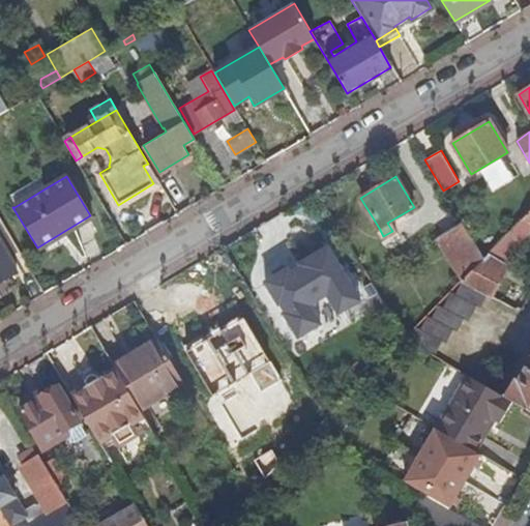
[(15,207),(43,190),(37,178),(7,195),(15,207)]
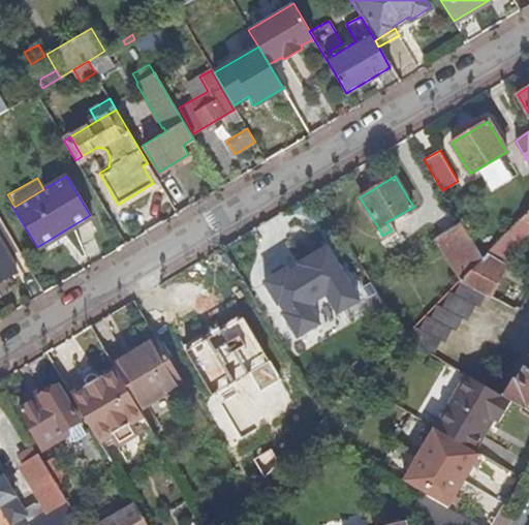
[(528,209),(519,219),(528,224),(528,209)]
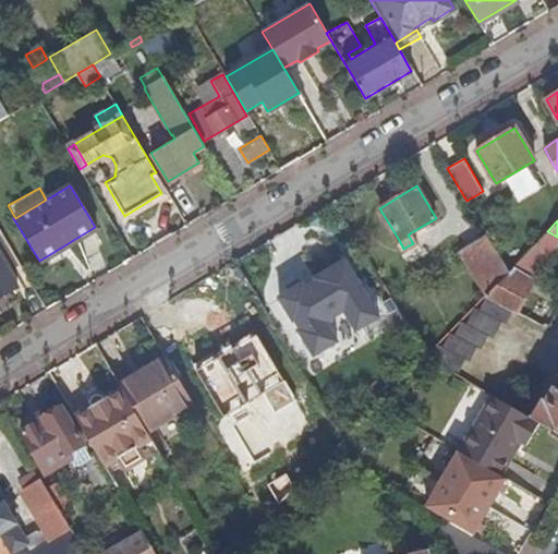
[(509,271),(485,231),(458,250),(484,294),(509,271)]
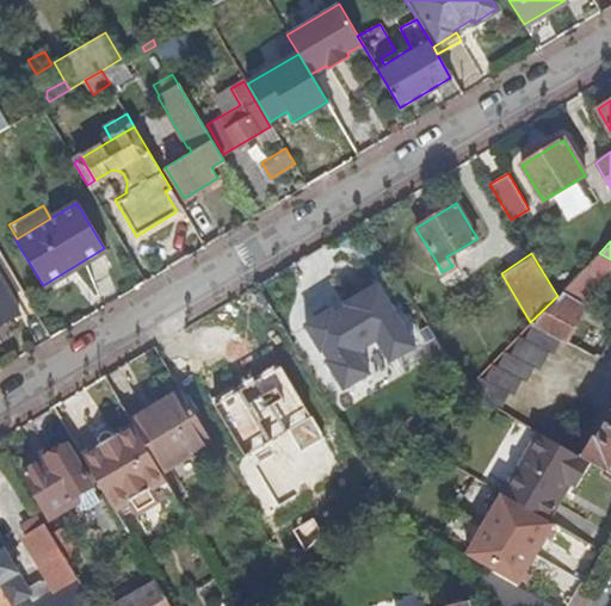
[(0,323),(18,314),(0,283),(0,323)]
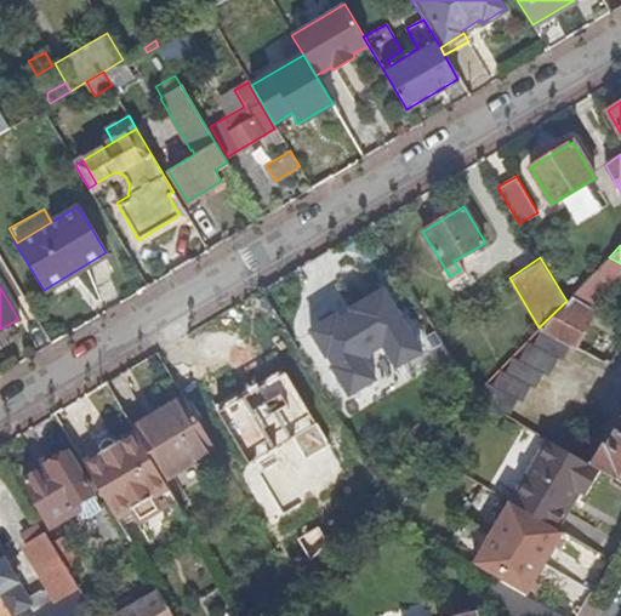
[(587,314),(592,307),(571,295),(567,301),(539,328),(541,329),(571,343),(575,346),(591,317),(587,314)]
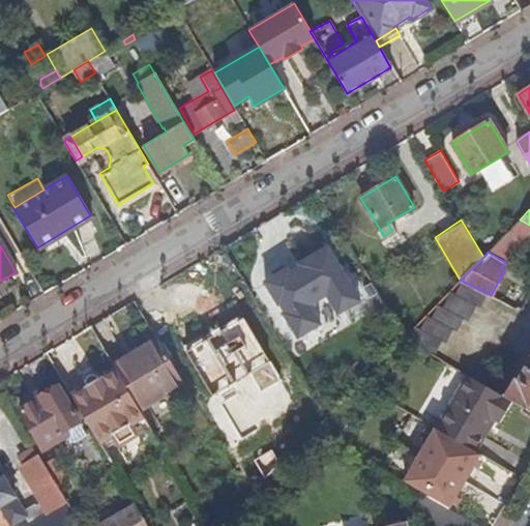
[(294,269),(289,261),(257,280),(281,319),(297,310),(302,320),(326,307),(321,295),(336,286),(318,255),(294,269)]
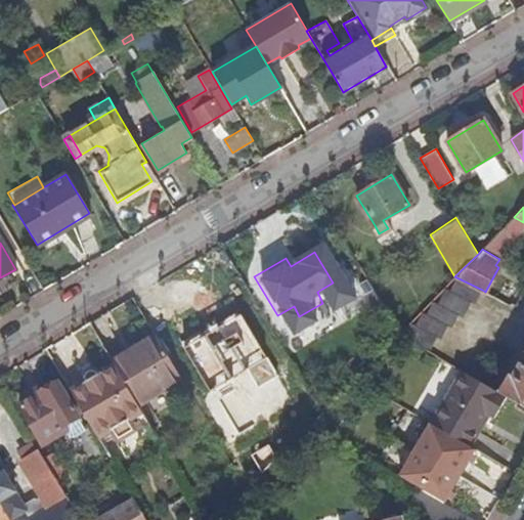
[(474,303),(482,290),(456,277),(450,291),(446,290),(439,304),(434,302),(428,314),(424,312),(418,325),(413,322),(406,336),(430,347),(437,336),(441,337),(447,325),(451,326),(457,314),(463,316),(470,302),(474,303)]
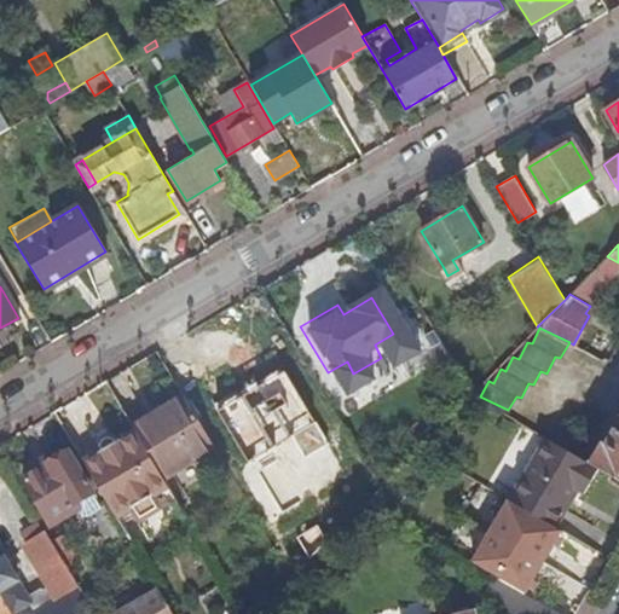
[(473,382),(468,386),(472,393),(478,387),(473,382)]
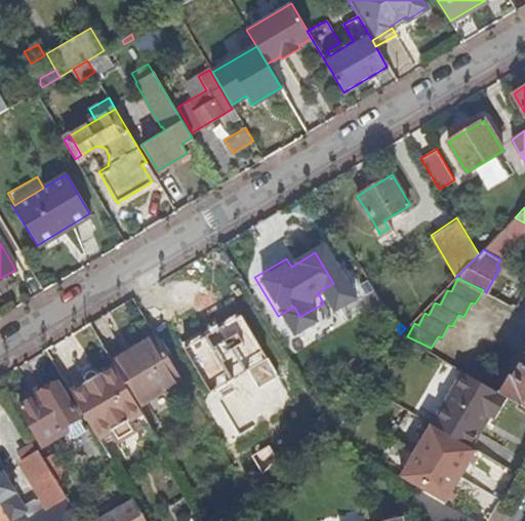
[(251,402),(290,378),(261,330),(221,353),(251,402)]
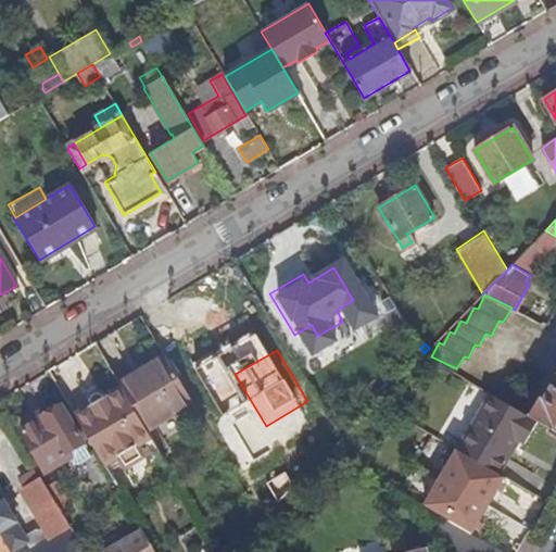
[(162,352),(115,379),(119,387),(142,424),(189,397),(162,352)]
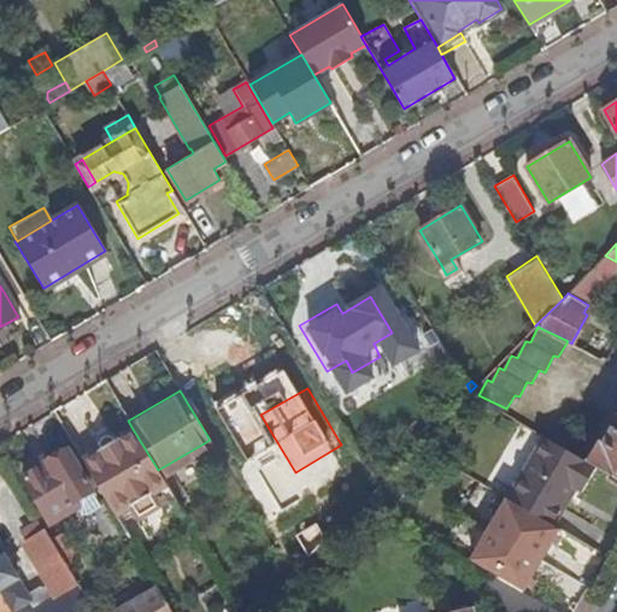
[(616,428),(611,425),(601,441),(599,440),(587,460),(597,466),(616,477),(616,428)]
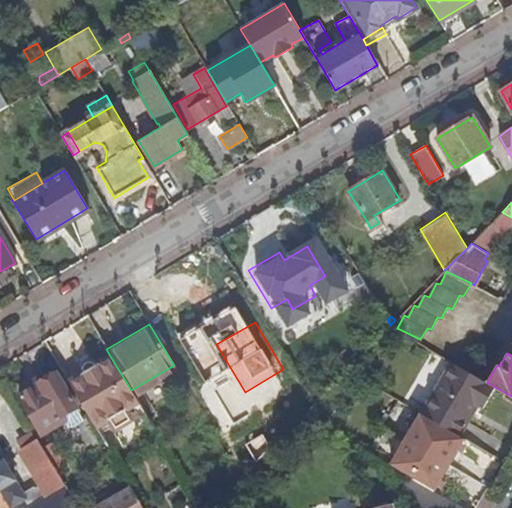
[(81,373),(68,381),(96,429),(108,422),(113,423),(117,423),(121,421),(124,419),(126,415),(126,411),(139,404),(131,390),(110,356),(96,365),(81,373)]
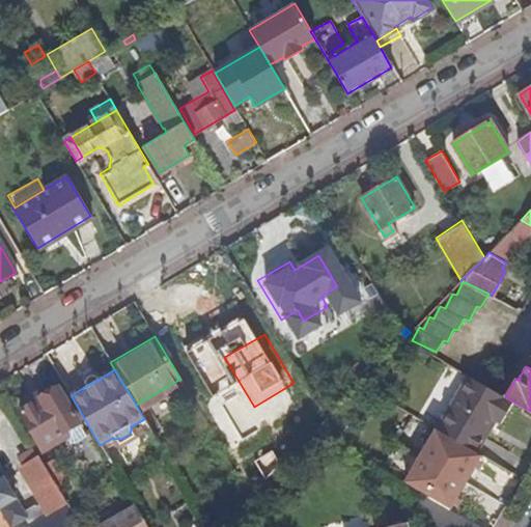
[(470,376),(436,428),(475,452),(491,427),(488,426),(494,419),(500,422),(513,401),(505,396),(470,376)]
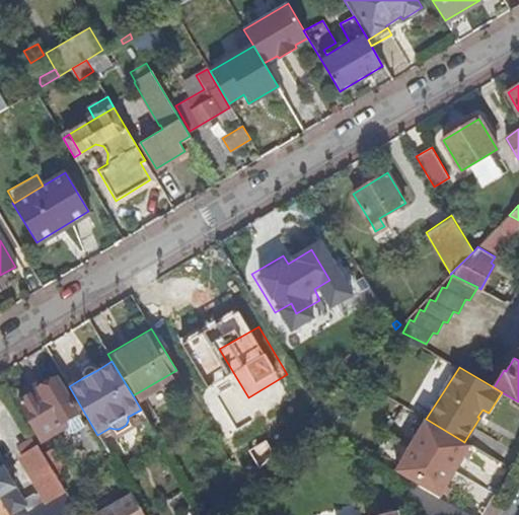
[(83,373),(82,378),(97,370),(93,368),(88,368),(85,370),(83,373)]
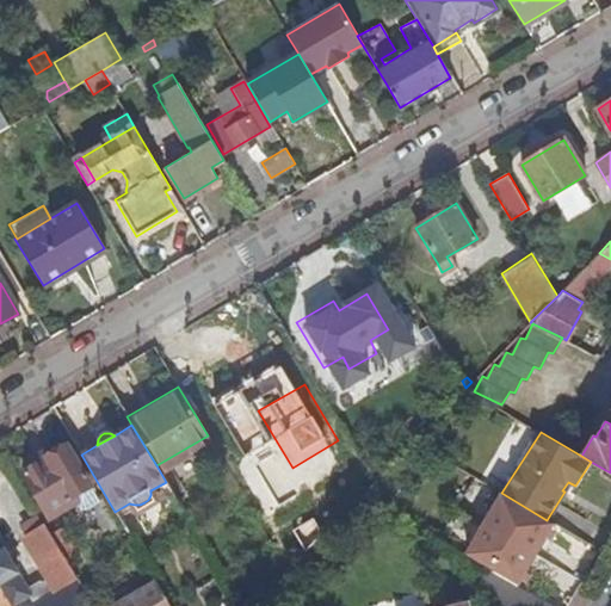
[(91,486),(67,446),(22,472),(49,517),(85,495),(82,490),(91,486)]
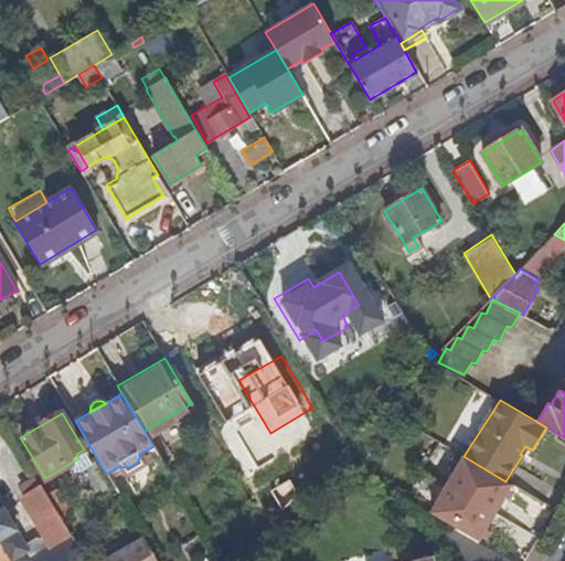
[(341,448),(345,444),(341,435),(334,441),(341,448)]
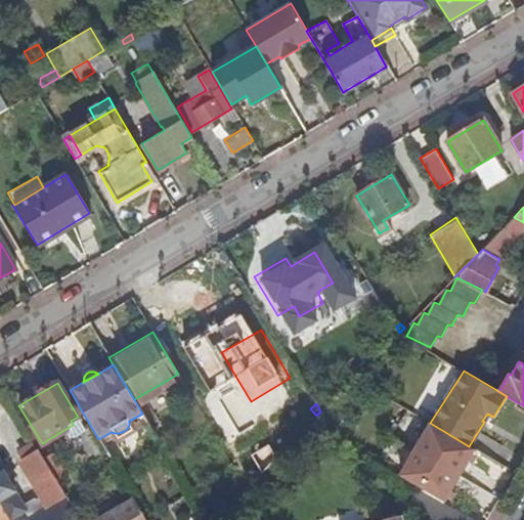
[(135,431),(129,421),(129,425),(127,429),(124,431),(120,433),(116,433),(111,432),(117,442),(135,431)]
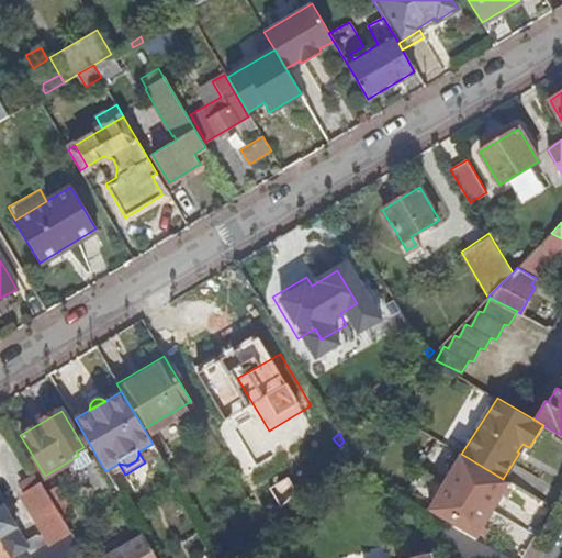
[(446,521),(474,538),(507,481),(503,479),(461,454),(428,511),(446,521)]
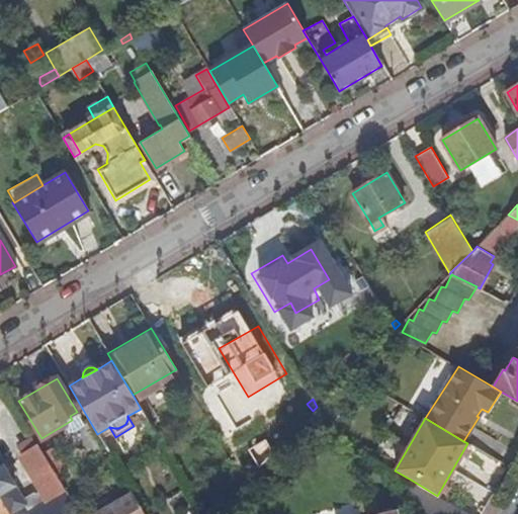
[(272,431),(279,444),(295,428),(285,419),(272,431)]
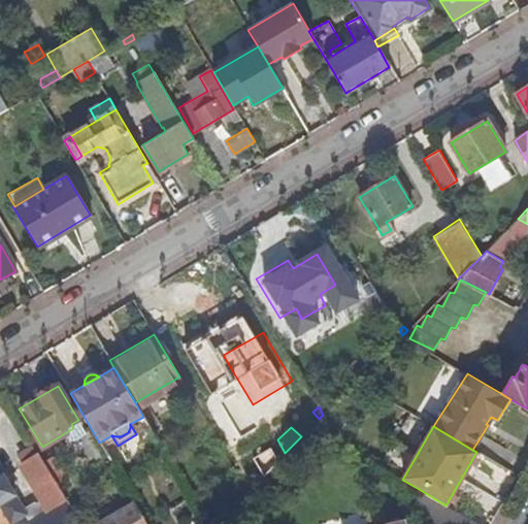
[(24,461),(36,454),(31,446),(19,453),(24,461)]
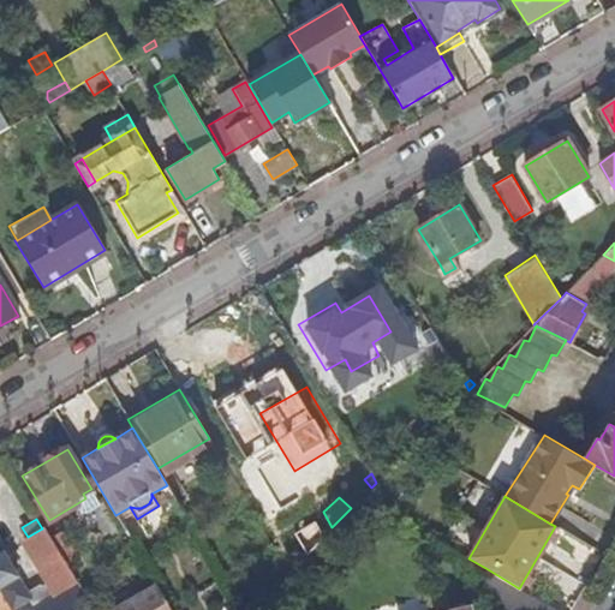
[(95,609),(77,580),(45,527),(42,528),(28,537),(25,539),(58,593),(34,608),(28,598),(30,597),(3,549),(0,550),(0,585),(12,606),(16,605),(18,609),(95,609)]
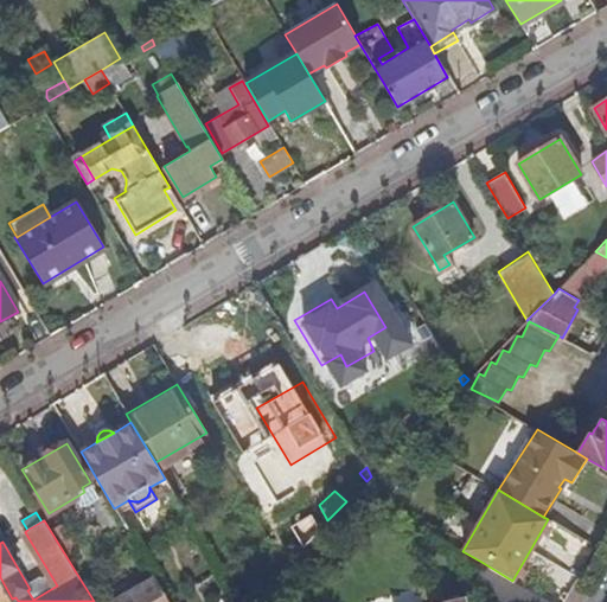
[(550,601),(481,562),(468,587),(496,601),(550,601)]
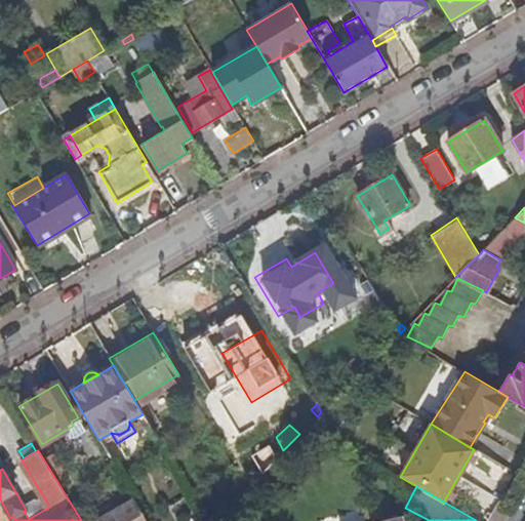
[(98,520),(146,520),(133,499),(98,520)]
